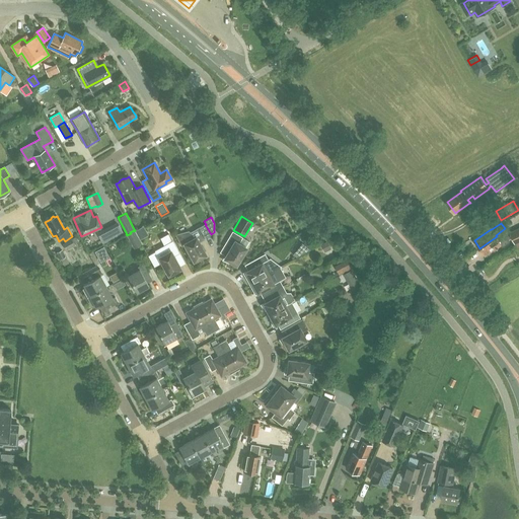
[(497,236),(479,248),(486,256),(501,245),(502,247),(510,241),(509,239),(512,237),(515,244),(518,241),(518,227),(509,232),(505,228),(496,235),(497,236)]
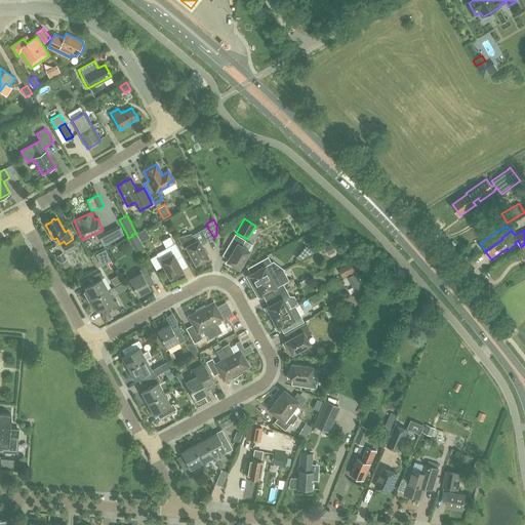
[(184,248),(186,247),(196,265),(202,260),(203,263),(209,259),(202,245),(207,242),(201,231),(191,236),(190,234),(177,237),(184,248)]
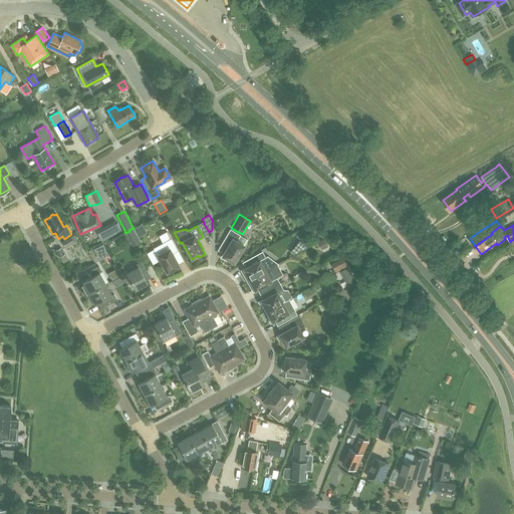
[(102,242),(109,238),(104,227),(96,231),(102,242)]
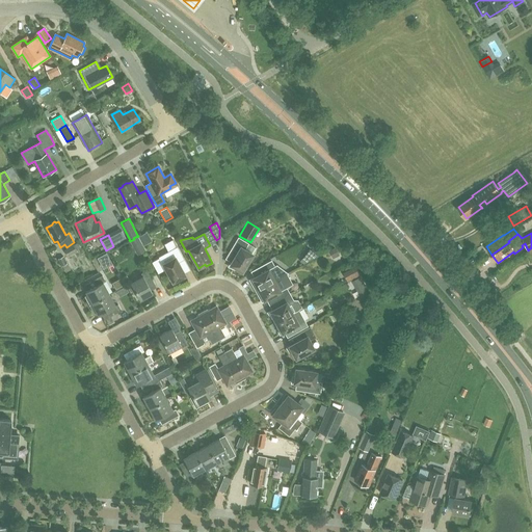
[(144,236),(145,243),(153,242),(152,235),(144,236)]
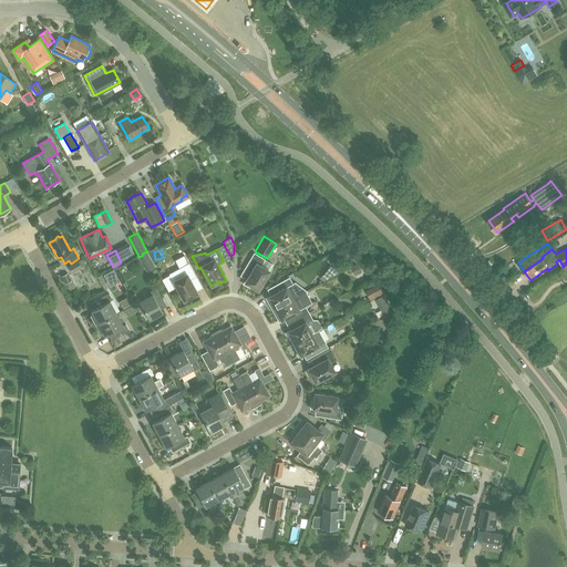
[(155,266),(147,251),(146,253),(146,251),(142,254),(143,255),(138,257),(146,271),(155,266)]
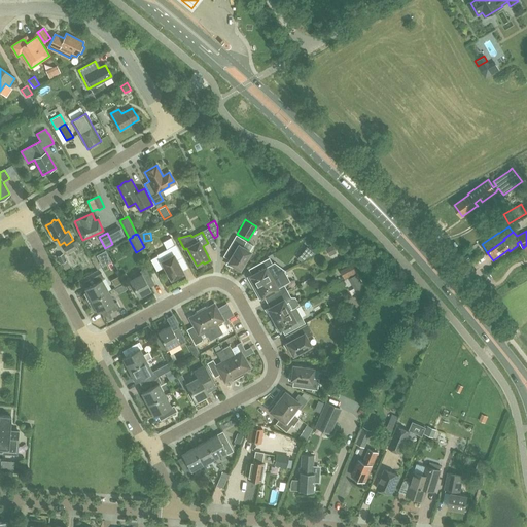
[(240,270),(251,252),(250,251),(253,246),(237,236),(230,247),(235,250),(226,265),(233,267),(234,266),(240,270)]
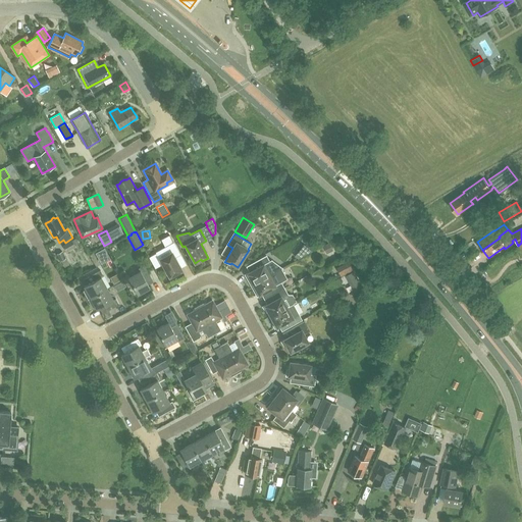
[(66,252),(75,247),(74,245),(79,243),(76,238),(63,246),(66,252)]
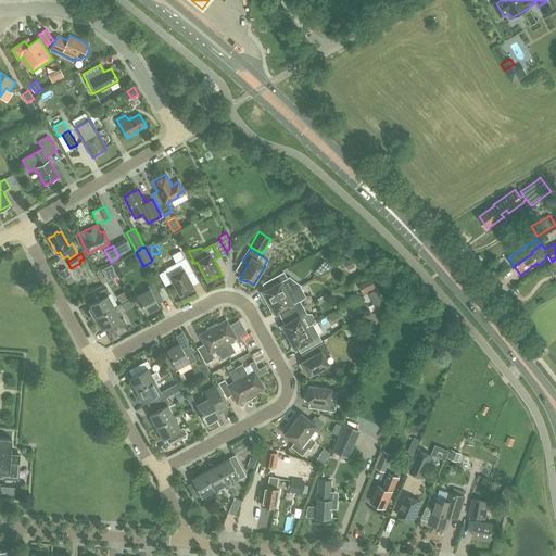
[(185,258),(166,269),(168,273),(169,276),(173,281),(174,283),(180,295),(188,291),(188,292),(194,290),(192,286),(187,275),(192,272),(186,260),(185,258)]
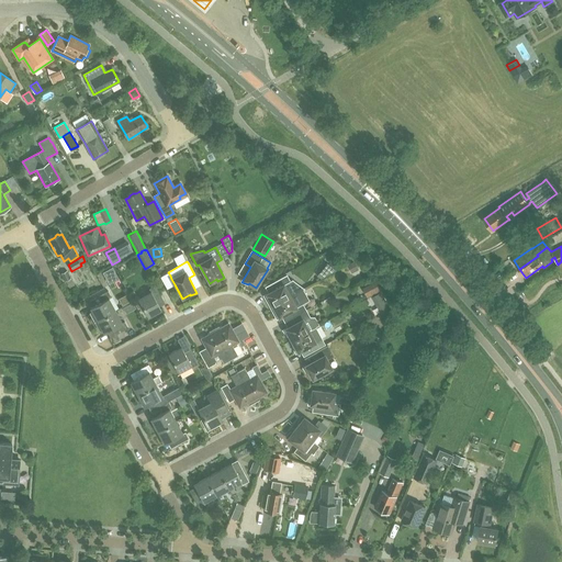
[(332,277),(337,269),(333,265),(326,272),(332,277)]
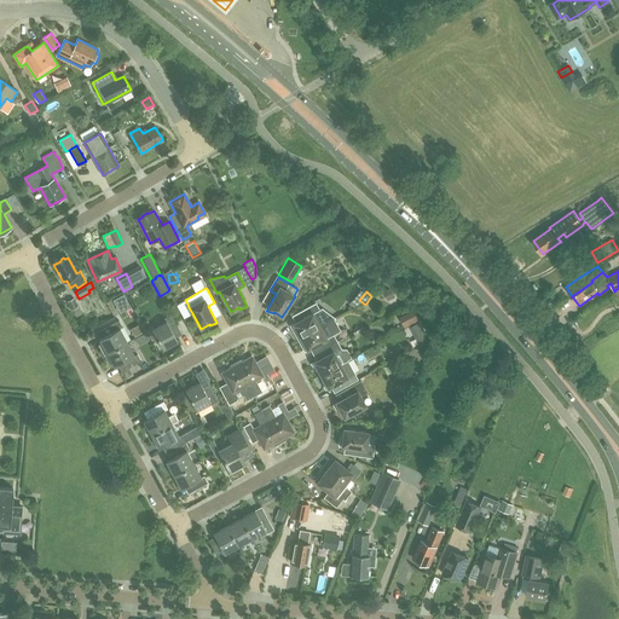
[(392,305),(401,300),(398,294),(389,298),(392,305)]
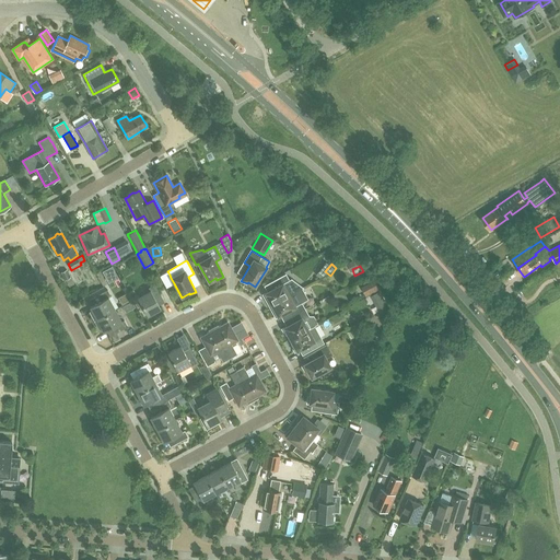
[(69,287),(74,283),(70,277),(71,277),(67,269),(61,272),(66,280),(69,287)]
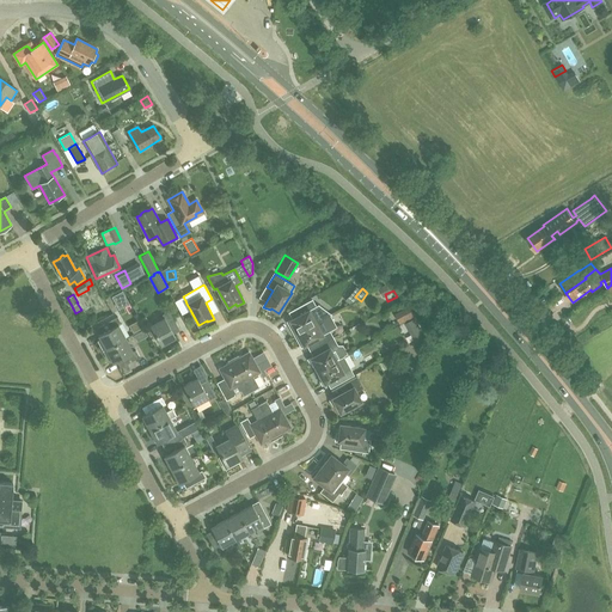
[(294,335),(297,334),(316,323),(323,319),(331,314),(319,305),(316,306),(312,300),(299,307),(303,313),(287,322),(294,335)]
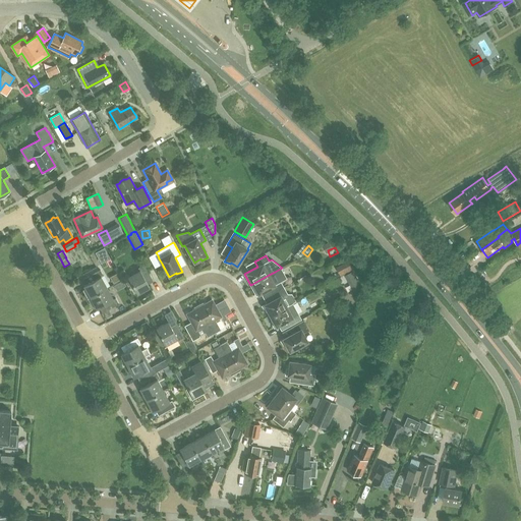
[(349,261),(342,265),(347,272),(353,269),(349,261)]
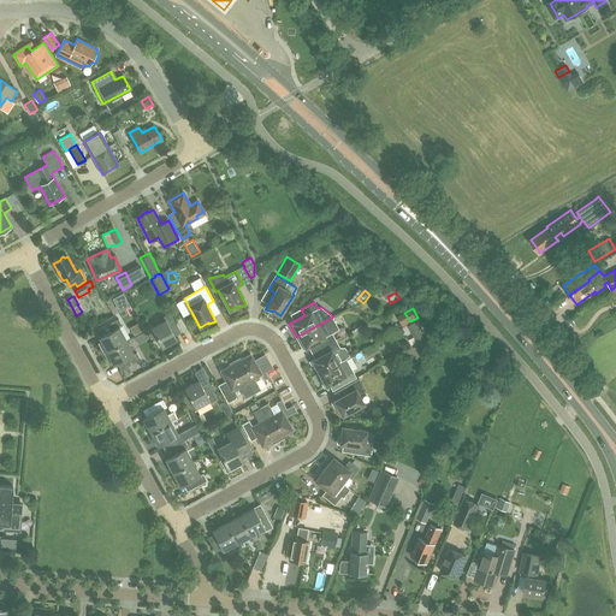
[(165,320),(152,327),(152,329),(158,338),(163,348),(177,339),(175,336),(172,330),(177,326),(171,314),(164,318),(165,320)]
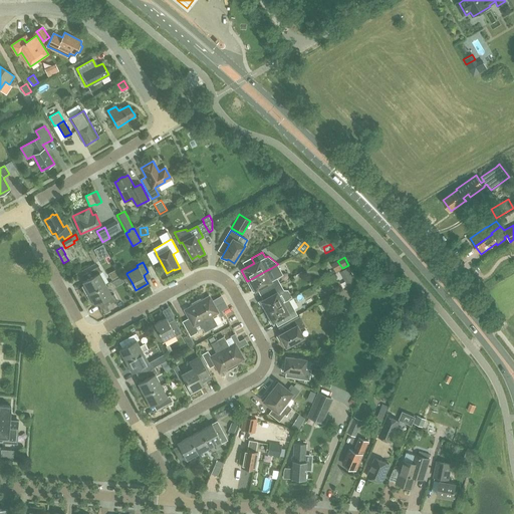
[(86,294),(105,284),(100,274),(102,272),(99,266),(82,275),(85,280),(82,282),(84,285),(81,286),(86,294)]
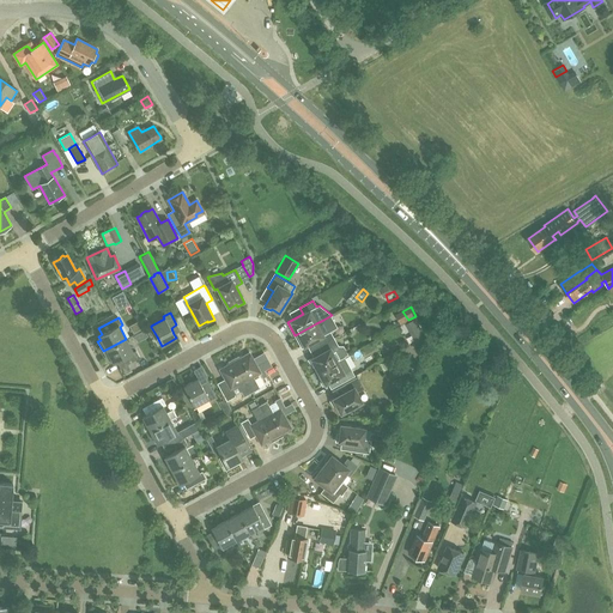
[(407,323),(412,332),(422,327),(417,317),(407,323)]
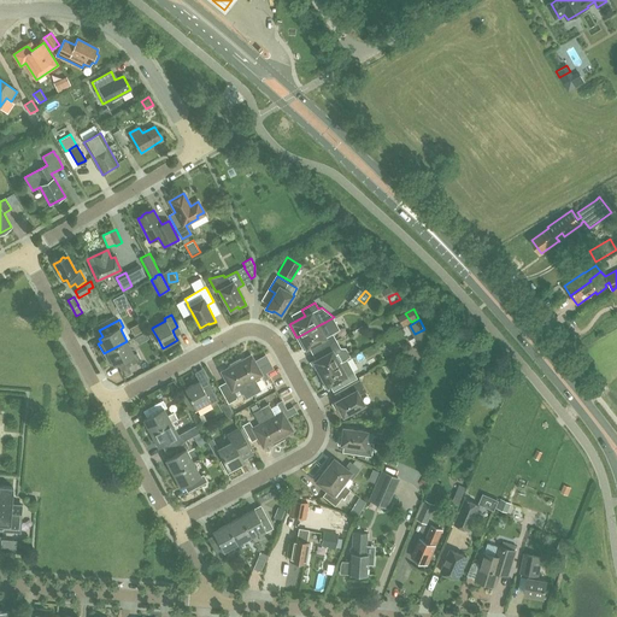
[(325,322),(318,325),(299,336),(297,338),(304,350),(319,341),(323,348),(336,340),(329,328),(325,322)]
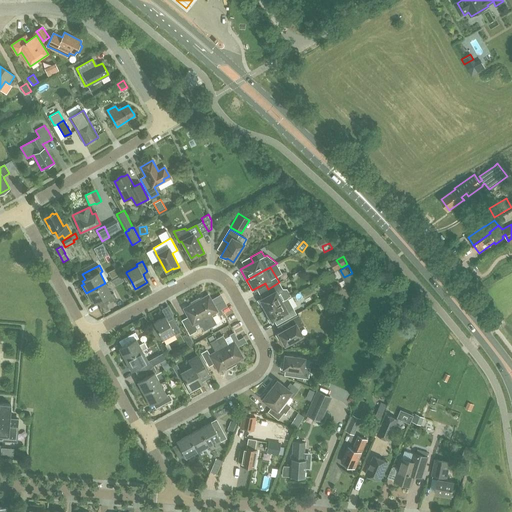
[(281,301),(287,298),(289,297),(286,291),(284,292),(279,282),(268,289),(270,294),(258,301),(262,306),(263,306),(266,310),(282,301),(281,301)]
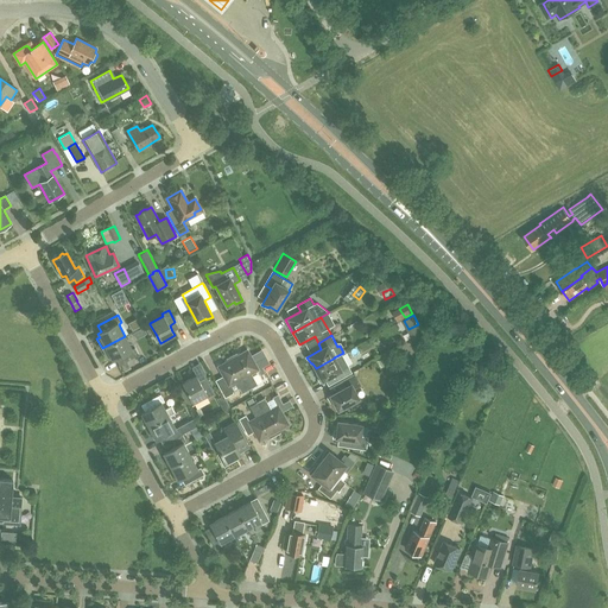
[(125,336),(102,348),(107,359),(111,356),(113,361),(116,359),(119,366),(121,365),(124,371),(131,367),(127,361),(139,355),(135,348),(133,350),(125,336)]
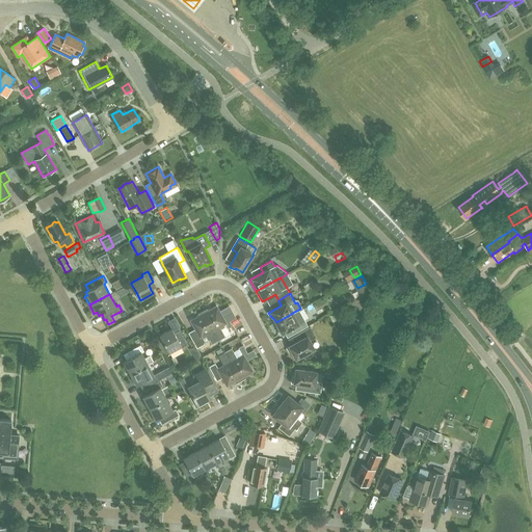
[(203,312),(218,340),(225,337),(219,327),(225,323),(229,328),(232,326),(230,321),(236,318),(233,313),(222,318),(216,307),(209,311),(207,309),(203,312)]
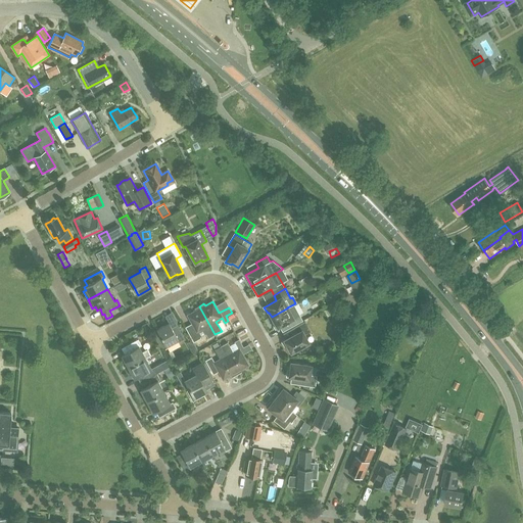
[(288,307),(272,317),(274,322),(273,323),(275,329),(288,322),(291,327),(302,321),(297,312),(293,304),(287,307),(288,307)]
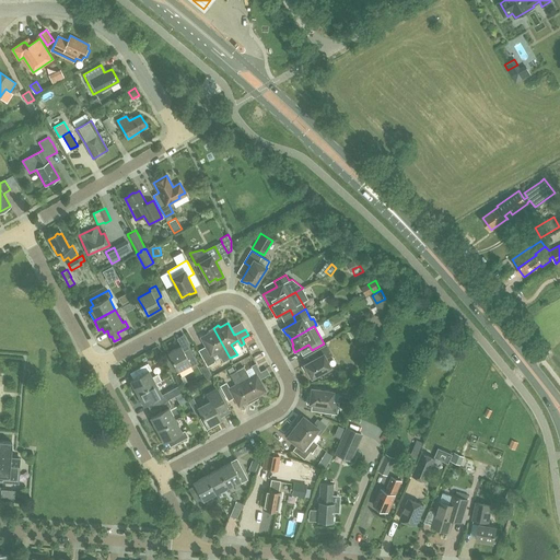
[(363,331),(360,326),(357,327),(347,333),(351,338),(356,336),(354,333),(358,330),(360,334),(363,331)]
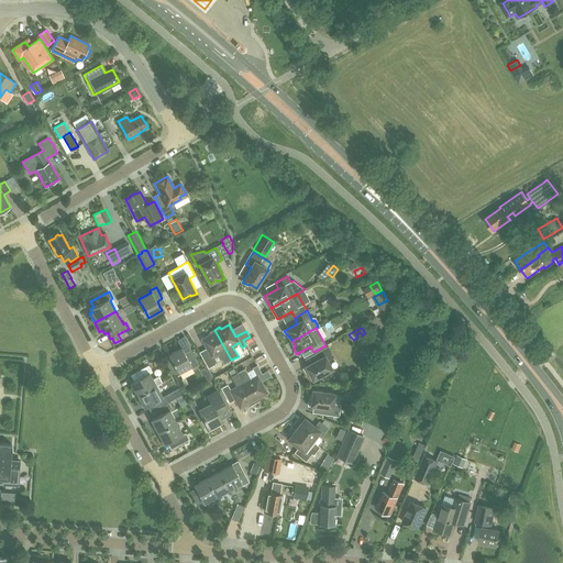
[(224,364),(231,360),(214,330),(209,332),(211,334),(202,340),(207,348),(199,352),(208,368),(217,363),(212,357),(219,354),(224,364)]
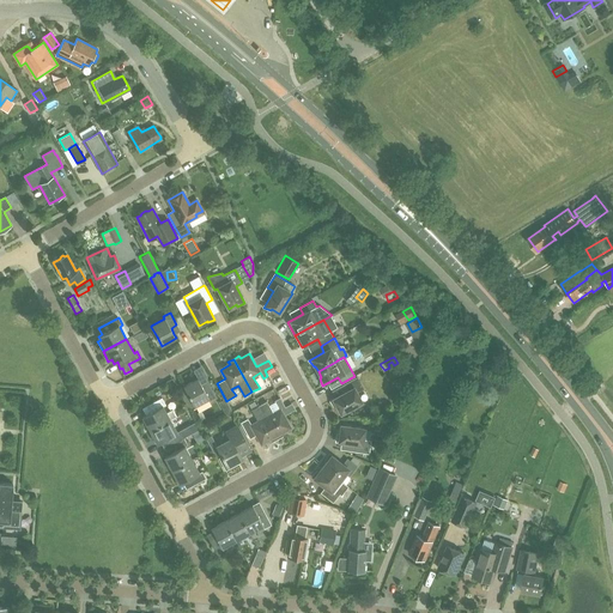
[(341,413),(362,402),(357,393),(364,389),(358,377),(344,384),(347,392),(331,400),(335,407),(337,406),(341,413)]
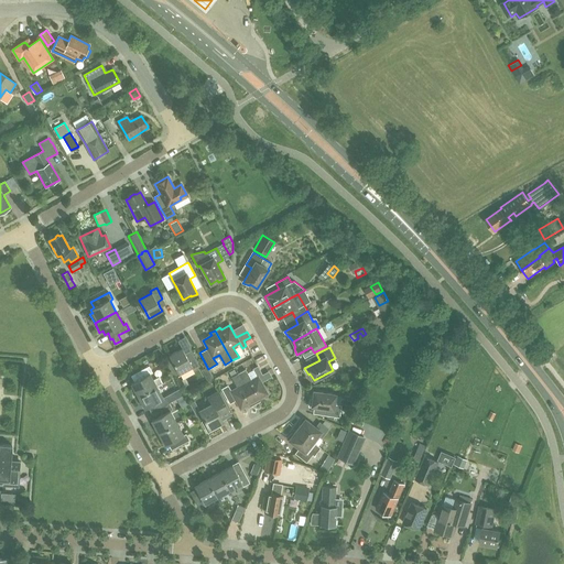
[(199,366),(190,348),(184,351),(182,348),(169,355),(170,357),(164,359),(174,377),(179,373),(183,371),(185,373),(199,366)]
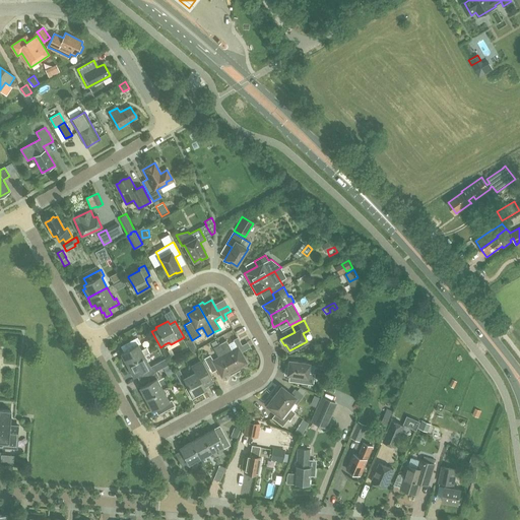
[(127,366),(144,355),(150,352),(146,347),(141,350),(138,344),(140,343),(137,337),(121,346),(124,351),(121,353),(127,366)]
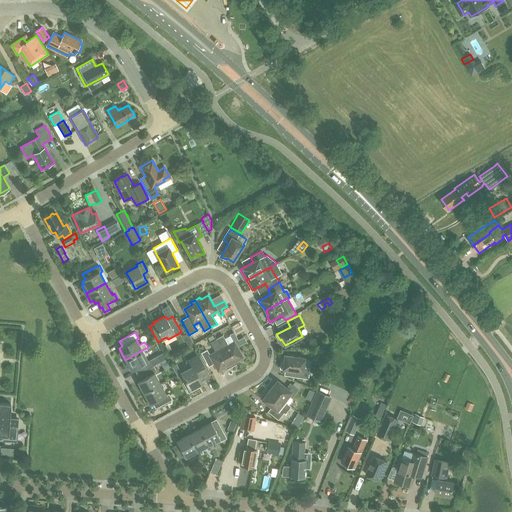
[(217,339),(232,367),(237,364),(235,362),(243,358),(234,342),(228,345),(223,335),(217,339)]
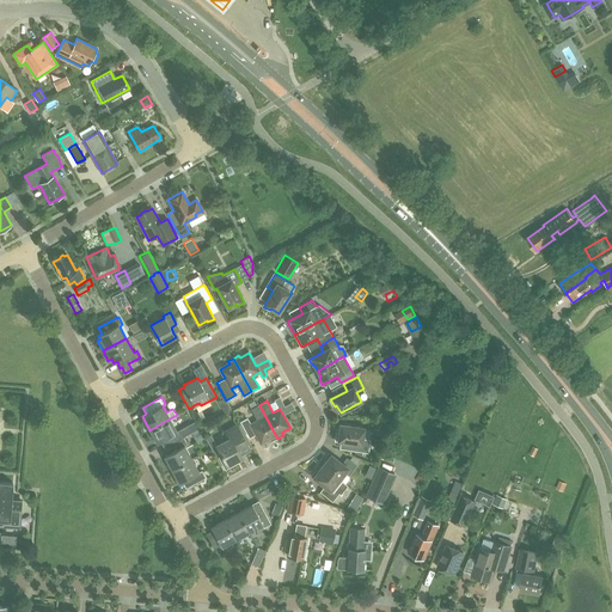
[(273,441),(277,439),(259,405),(251,409),(258,421),(251,424),(248,418),(242,422),(250,438),(256,434),(261,444),(270,439),(273,441)]
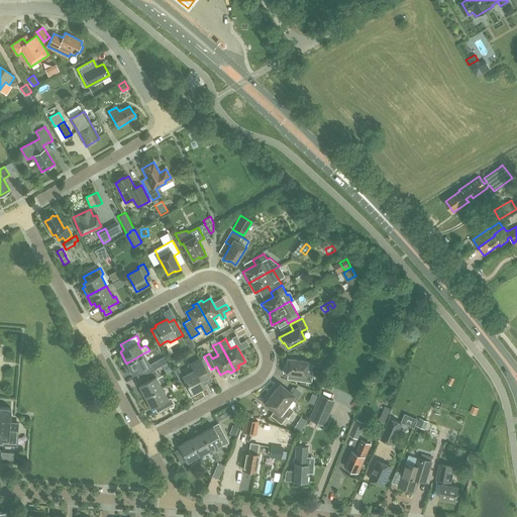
[(143,353),(126,364),(133,375),(136,373),(139,378),(156,370),(151,363),(149,365),(143,353)]
